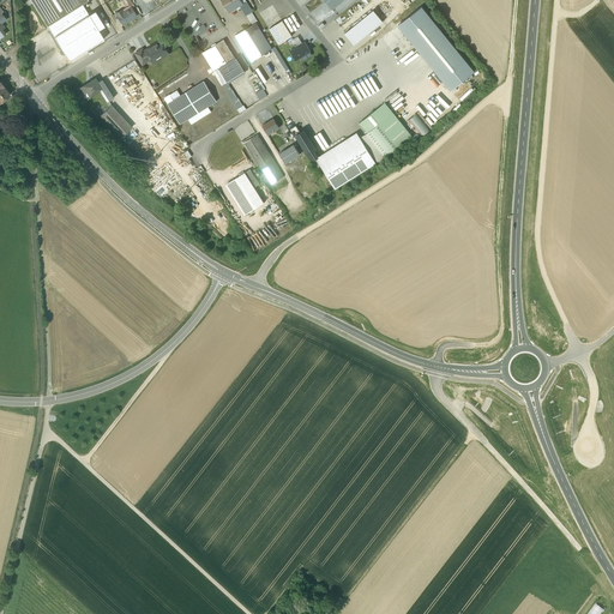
[(88,0),(30,0),(48,26),(82,5),(89,1),(88,0)]
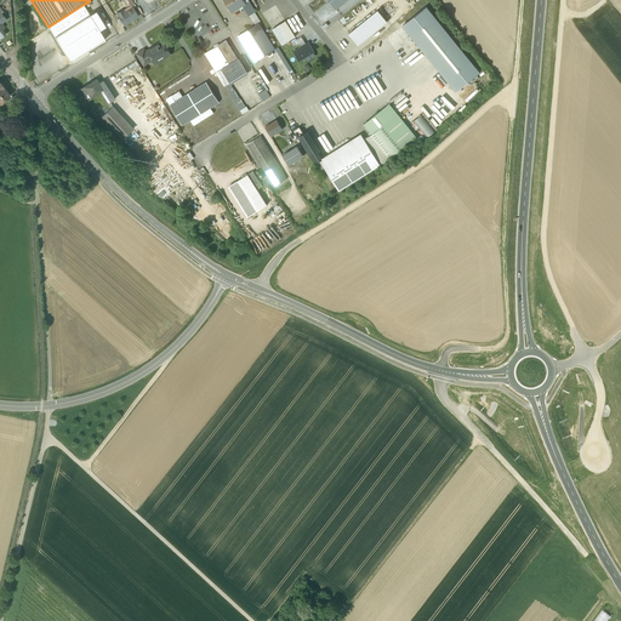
[(243,0),(226,0),(233,11),(245,4),(243,0)]
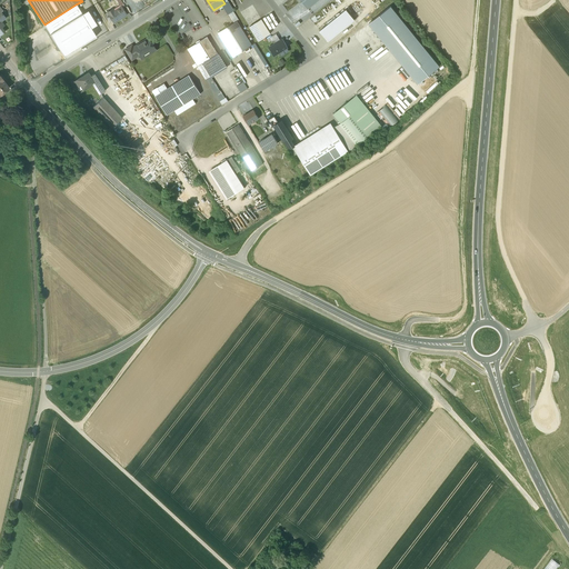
[(229,9),(226,3),(222,6),(228,15),(235,11),(232,7),(229,9)]
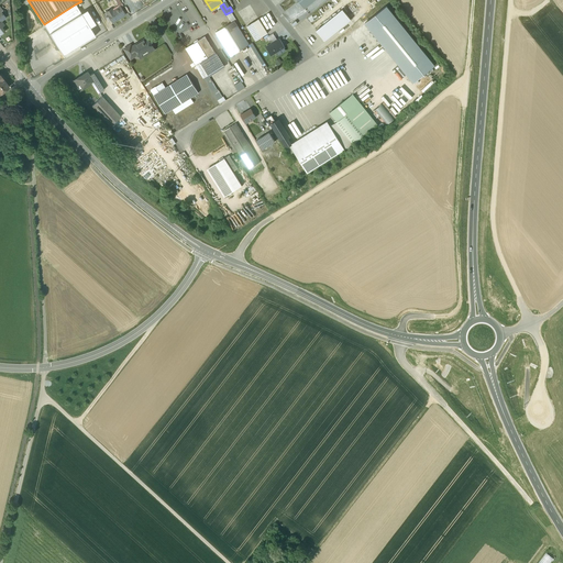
[(81,14),(75,4),(44,24),(50,34),(81,14)]
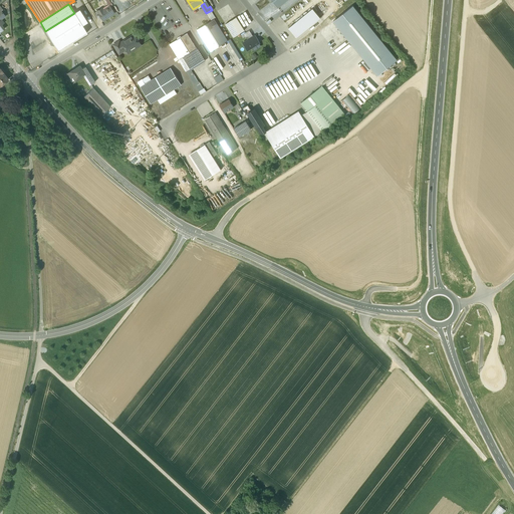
[(352,5),(334,20),(377,75),(397,60),(352,5)]
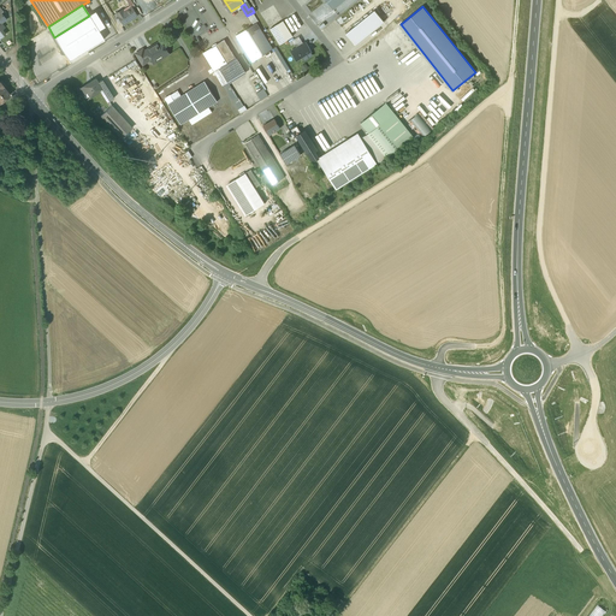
[(131,7),(123,12),(122,10),(116,13),(123,24),(137,16),(131,7)]
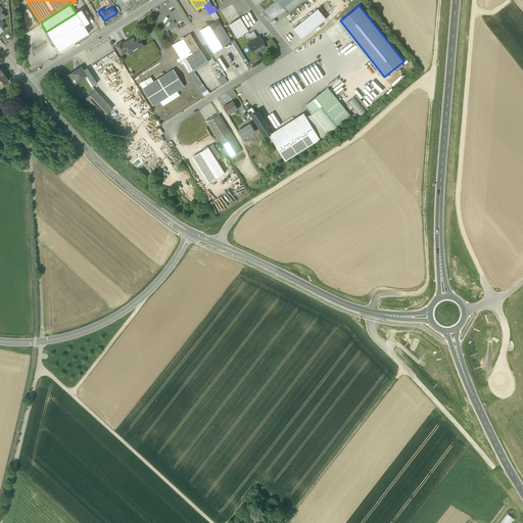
[(326,18),(318,8),(294,29),(302,38),(326,18)]
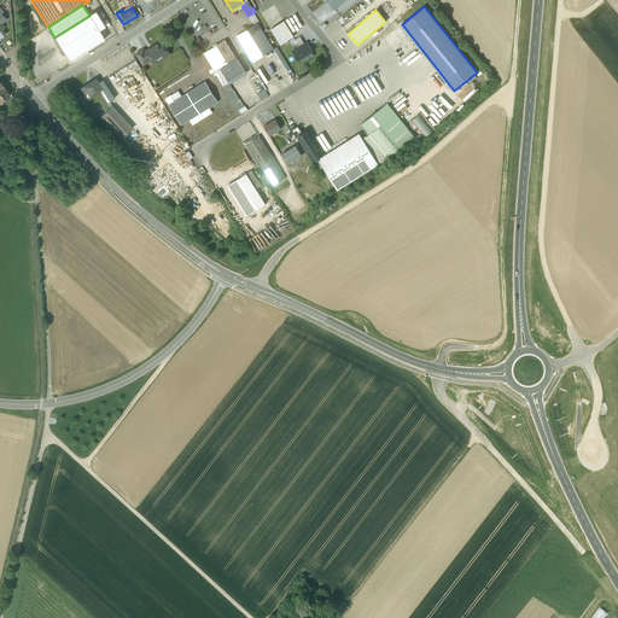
[(94,12),(89,16),(99,30),(104,27),(94,12)]
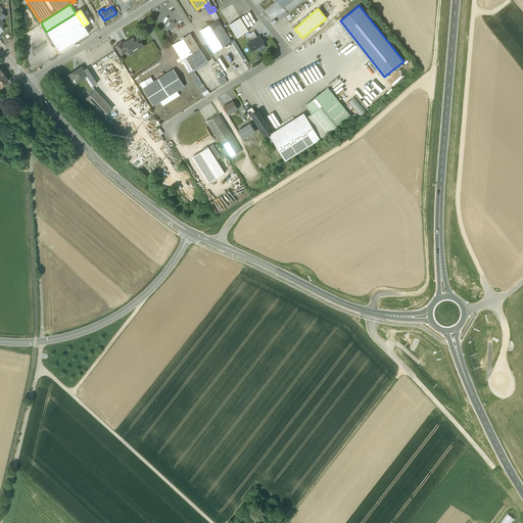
[(84,26),(76,13),(46,32),(58,51),(88,34),(84,26)]
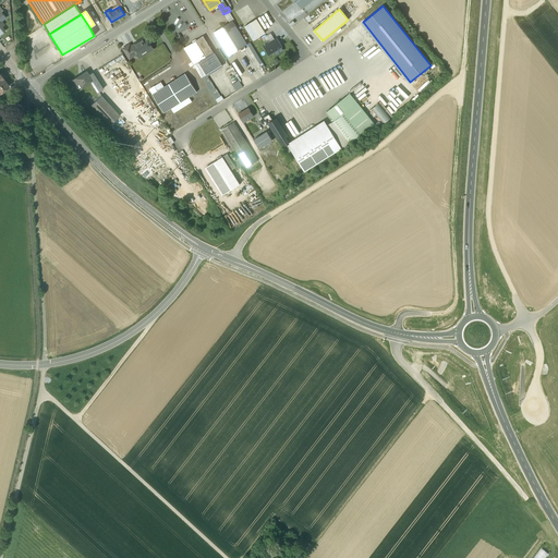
[(266,33),(256,19),(244,26),(254,40),(266,33)]
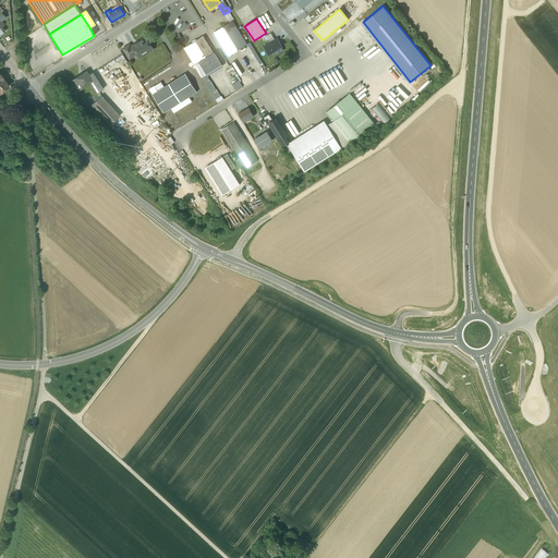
[(247,45),(232,21),(215,32),(229,56),(247,45)]
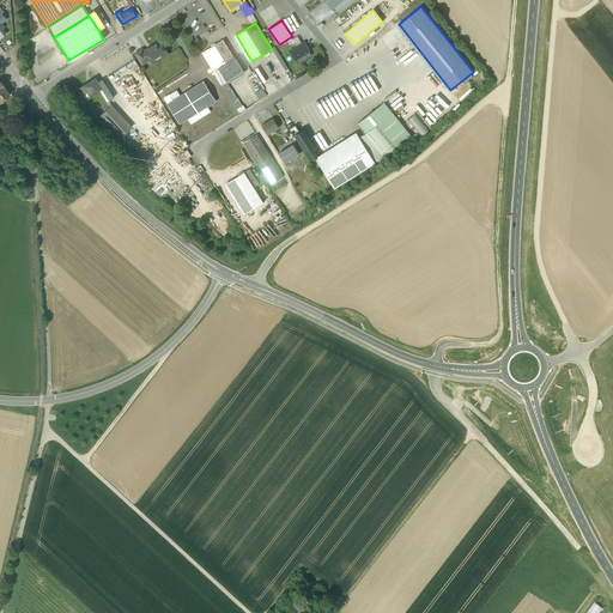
[(235,58),(223,40),(211,47),(218,60),(222,66),(235,58)]
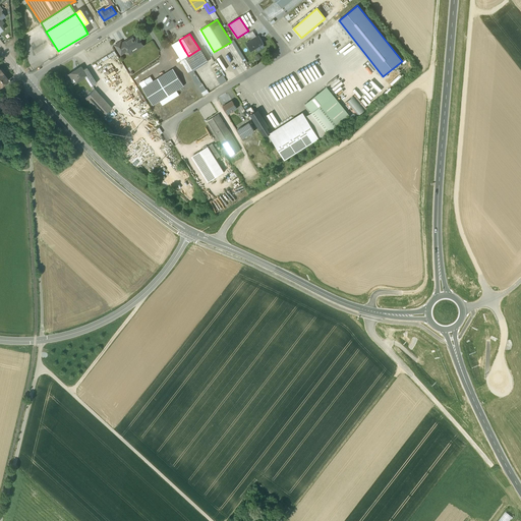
[(136,35),(122,43),(121,41),(115,45),(121,55),(128,50),(130,52),(137,47),(138,49),(143,46),(136,35)]
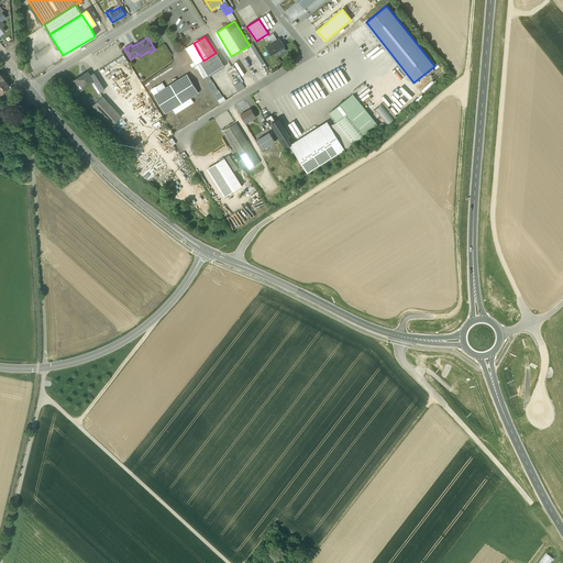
[(285,47),(279,39),(277,40),(272,44),(266,47),(272,55),(276,52),(278,55),(286,51),(284,47),(285,47)]
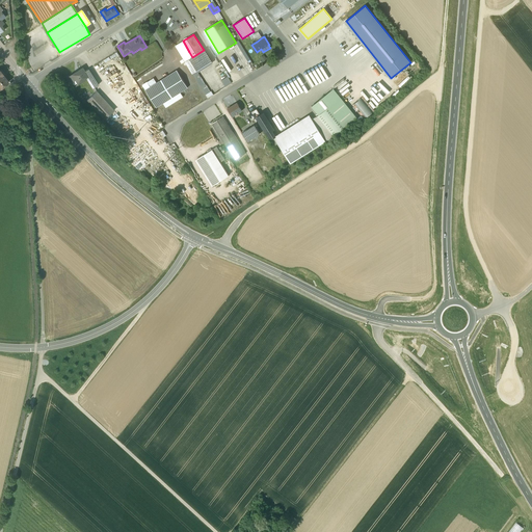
[(192,57),(189,59),(196,71),(212,61),(205,50),(204,50),(192,57)]
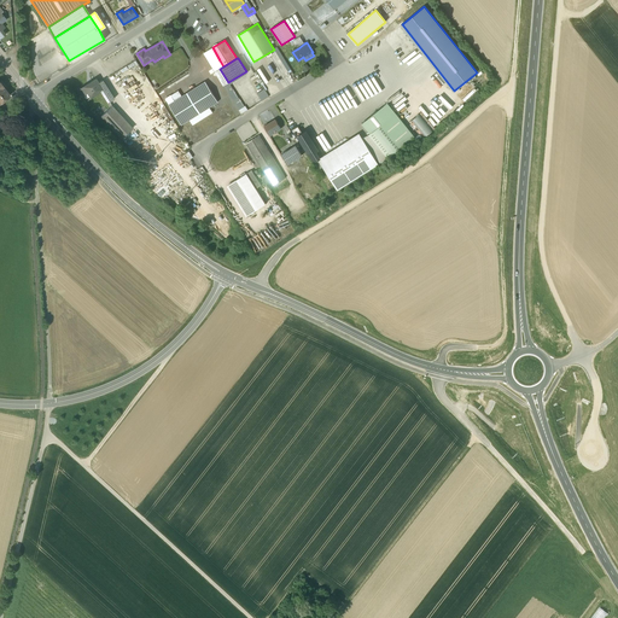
[(220,60),(211,66),(215,73),(220,69),(223,66),(220,60)]
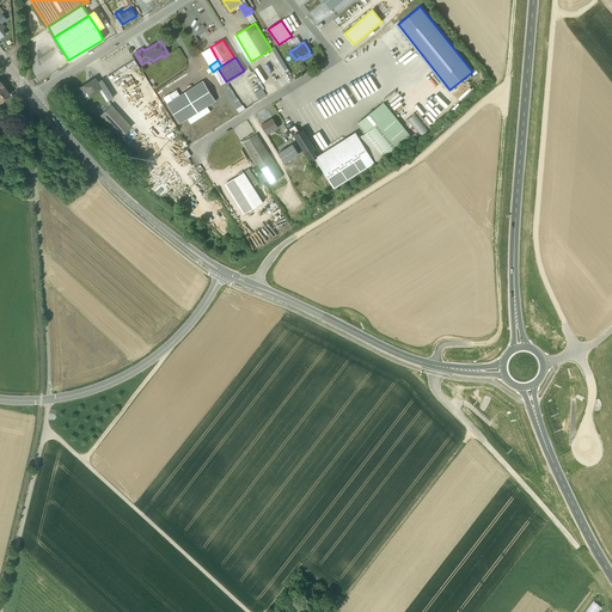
[(226,81),(218,68),(213,72),(221,85),(226,81)]
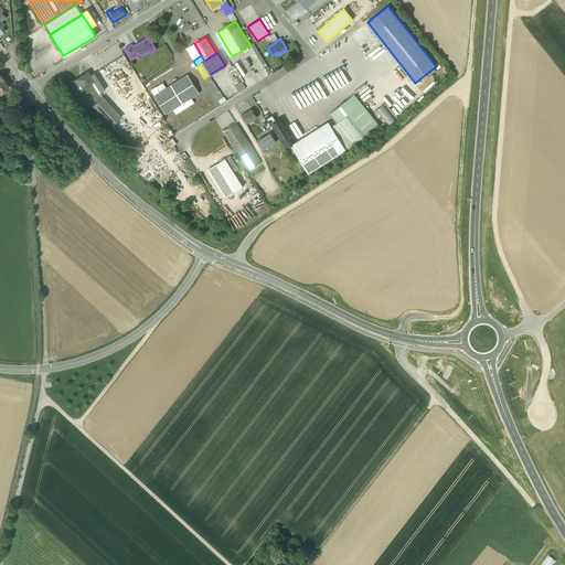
[(87,72),(84,74),(84,75),(81,77),(81,76),(73,82),(76,86),(81,84),(83,87),(93,82),(93,81),(89,76),(87,72)]
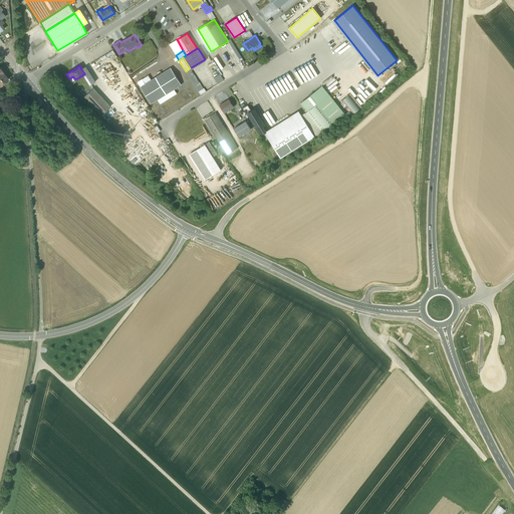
[(85,66),(81,69),(84,73),(84,74),(86,76),(90,74),(85,66)]
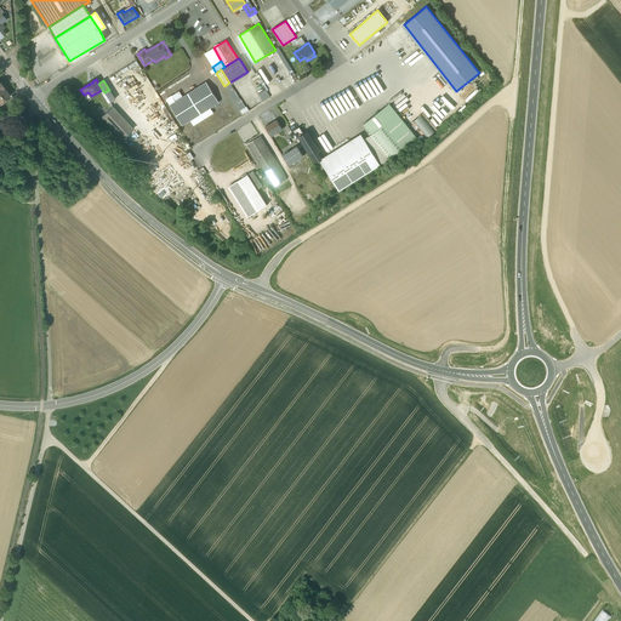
[(370,81),(377,96),(380,95),(372,80),(370,81)]
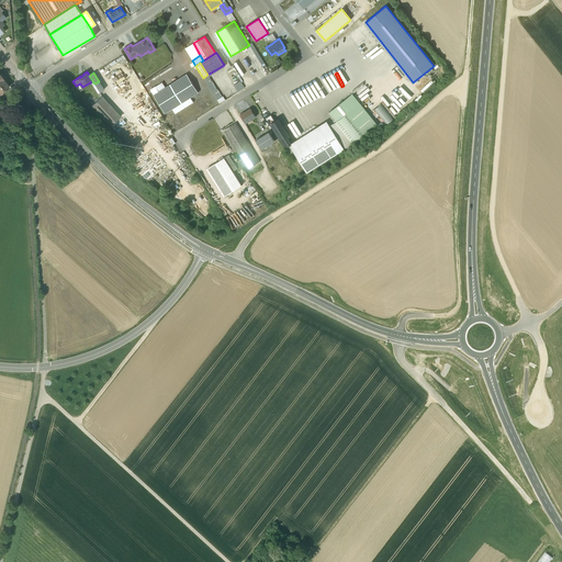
[(158,91),(154,94),(165,113),(198,92),(187,74),(166,87),(158,91)]
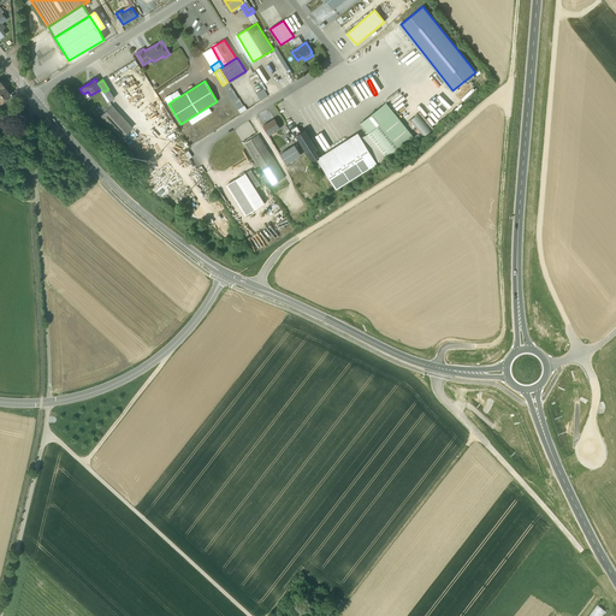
[(223,86),(227,93),(234,89),(227,82),(223,86)]
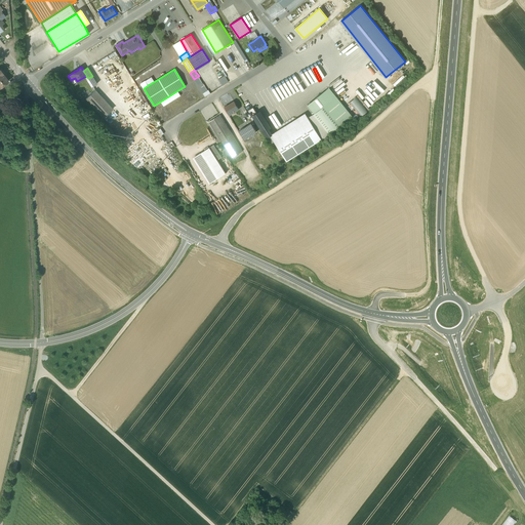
[(3,71),(0,72),(0,87),(8,81),(3,74),(4,73),(3,71)]
